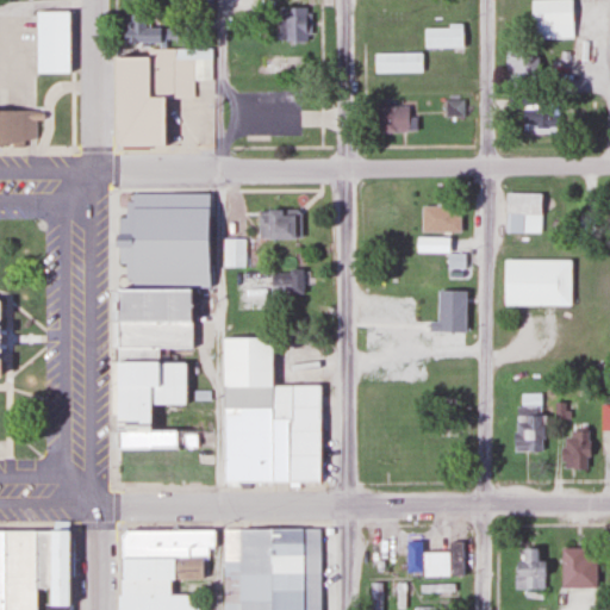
[(571,27),(571,0),(528,0),(528,27),(571,27)]
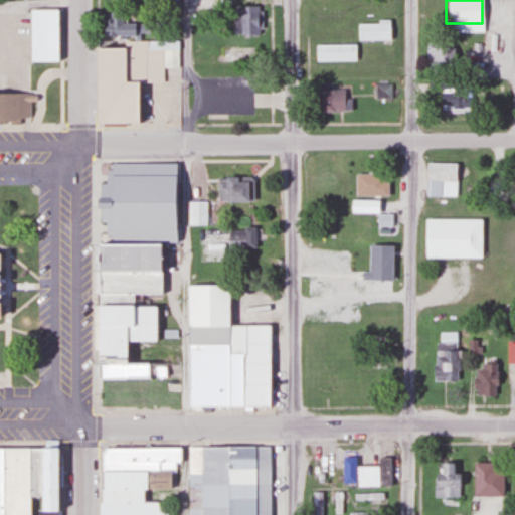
[(256,36),(256,8),(233,8),(233,36),(256,36)]
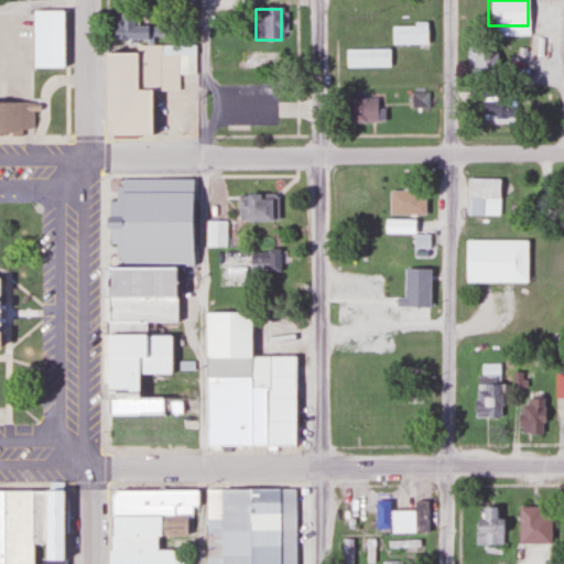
[(33,10),(33,66),(65,66),(65,10),(33,10)]
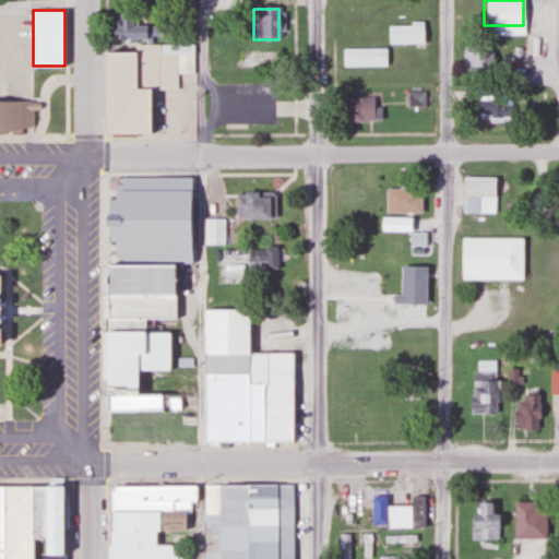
[(111,40),(153,40),(153,23),(111,23),(111,40)]
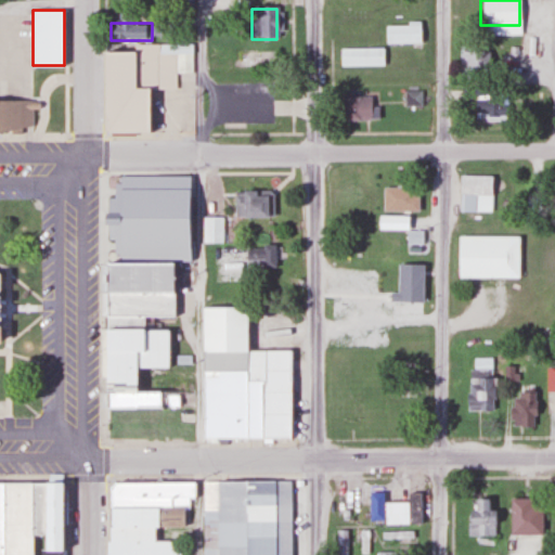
[(421,25),(384,25),(384,44),(421,44),(421,25)]
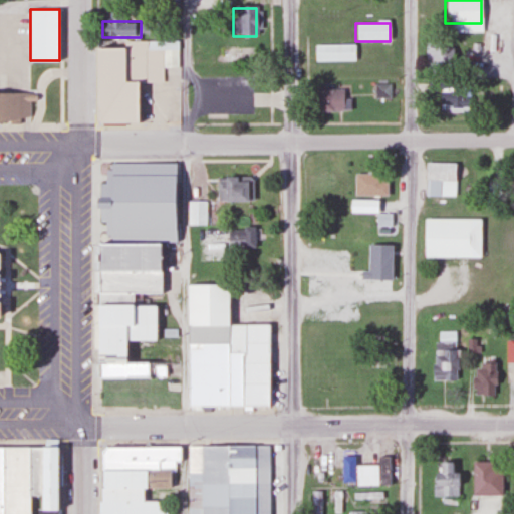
[(354,45),(313,45),(313,62),(354,62),(354,45)]
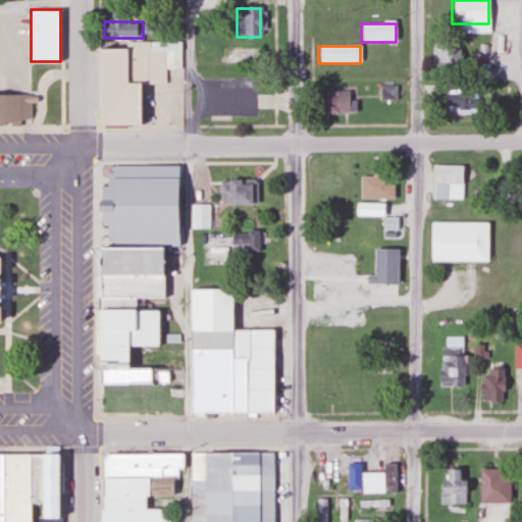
[(101,47),(101,121),(143,121),(143,81),(131,81),(131,47),(101,47)]
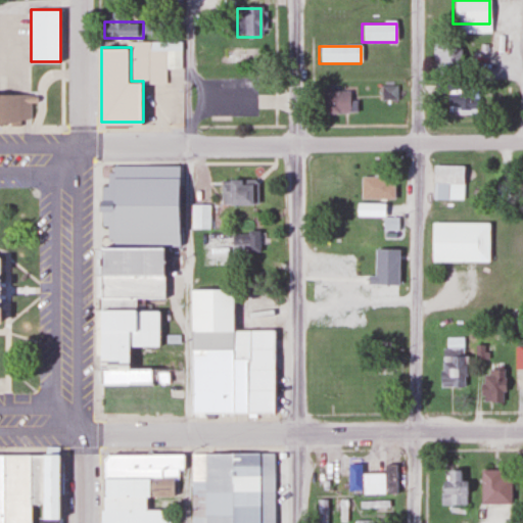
[(458,47),(432,47),(432,69),(458,69),(458,47)]
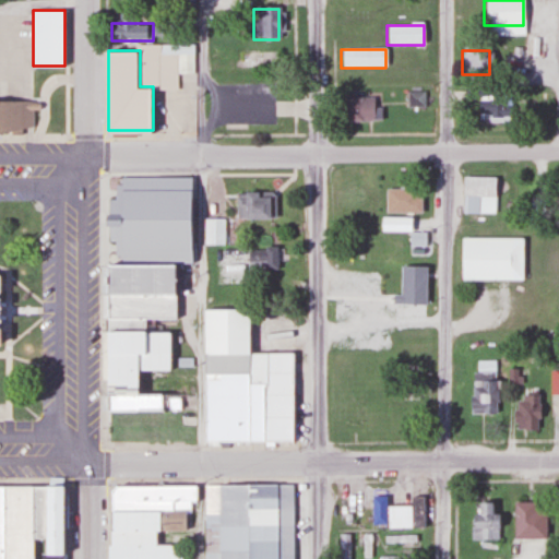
[(240,69),(274,69),(274,52),(240,52),(240,69)]
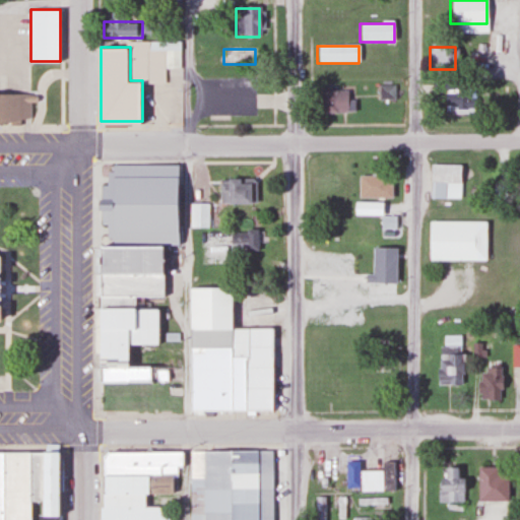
[(394,100),(394,86),(378,86),(378,100),(394,100)]
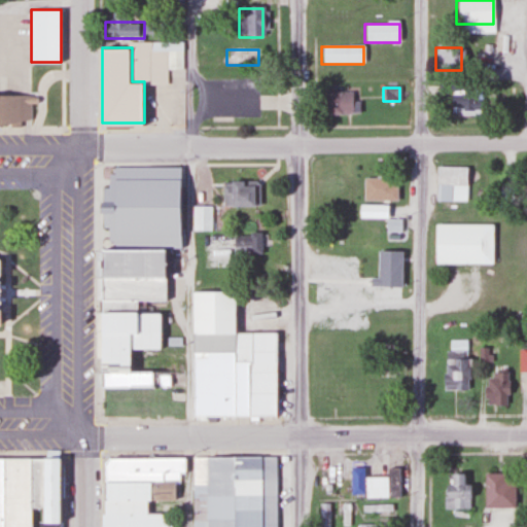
[(480,92),(449,92),(449,114),(480,114),(480,92)]
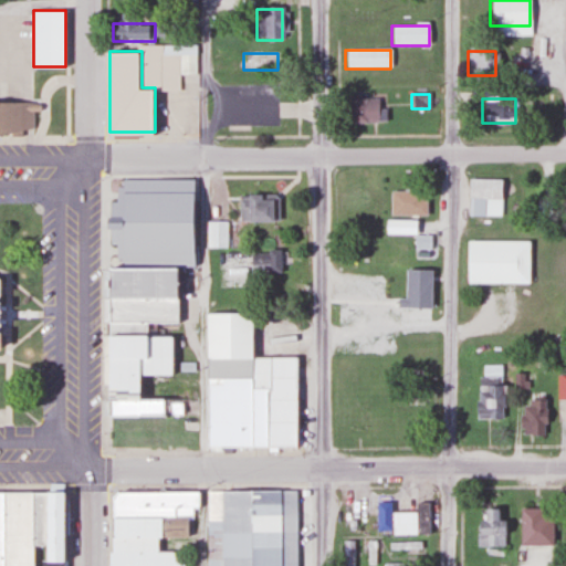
[(377,100),(349,100),(349,124),(377,124),(377,100)]
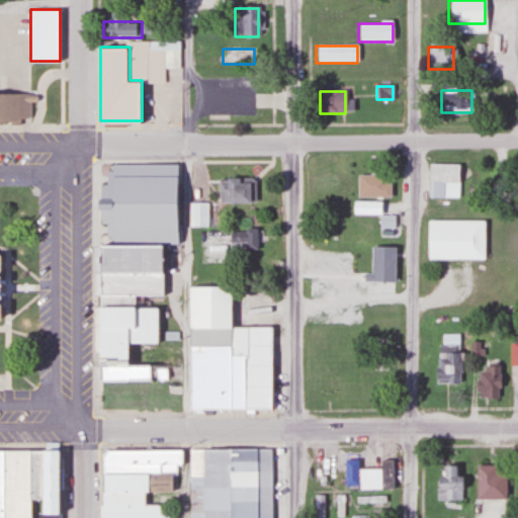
[(0,116),(0,92),(29,92),(29,95),(34,95),(34,101),(29,101),(29,116),(0,116)]
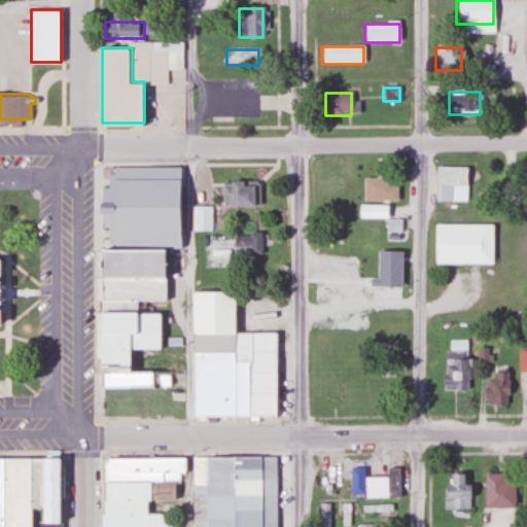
[(141,207),(141,166),(169,166),(169,207),(162,207),(141,207)]
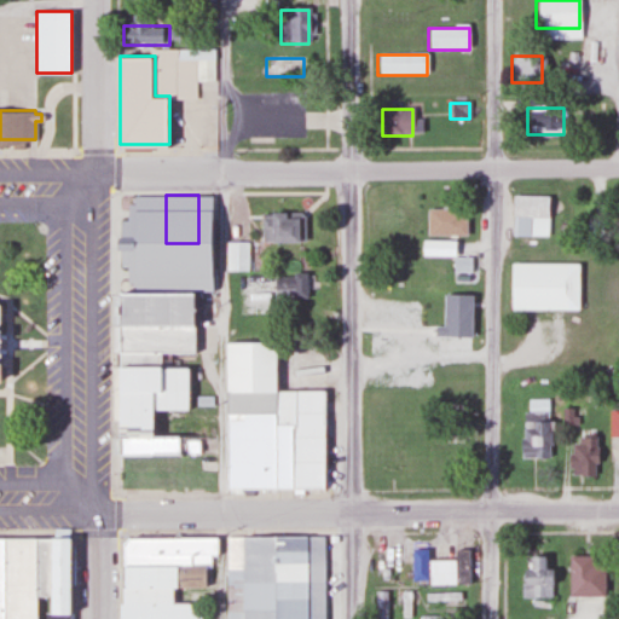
[(512,237),(549,237),(549,196),(512,196),(512,237)]
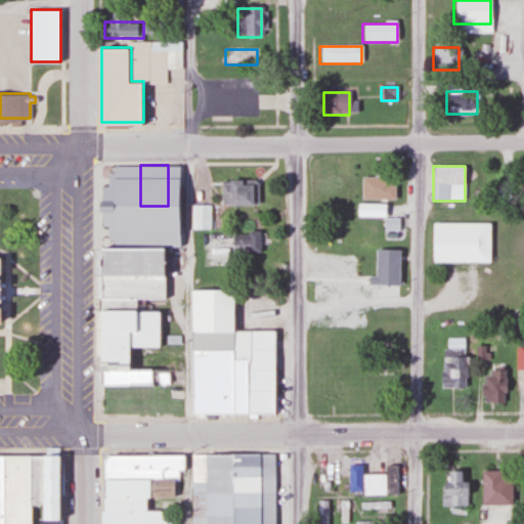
[(360,200),(393,200),(393,178),(360,178),(360,200)]
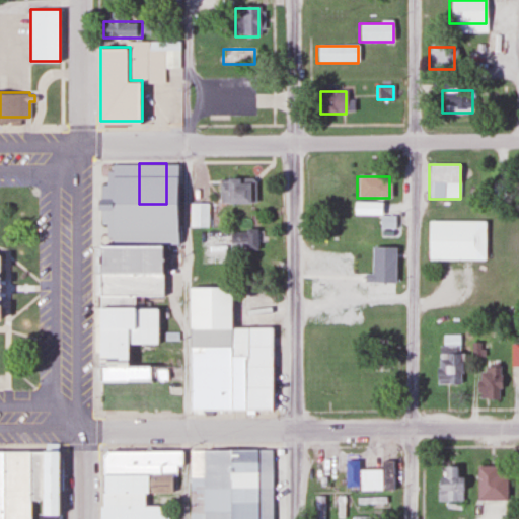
[(252,177),(252,203),(219,203),(219,177),(252,177)]
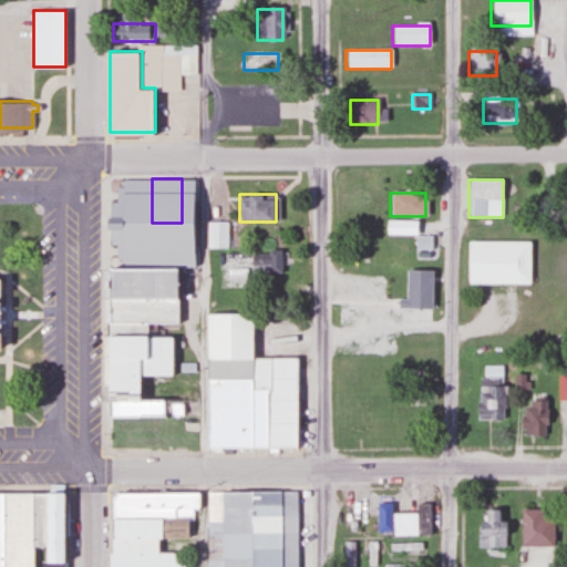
[(174,223),(174,237),(111,237),(111,223),(152,223),(174,223)]
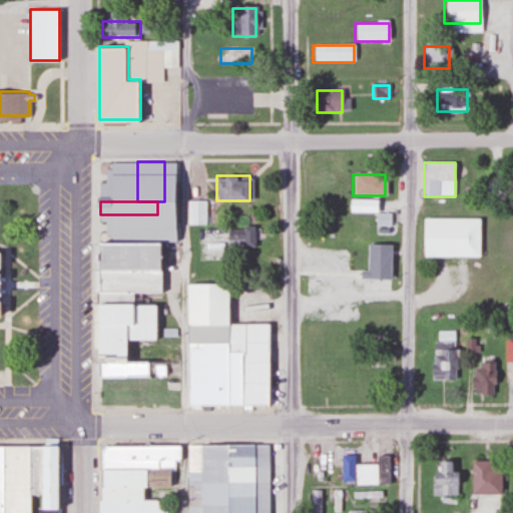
[(186,202),(186,225),(203,225),(203,202),(186,202)]
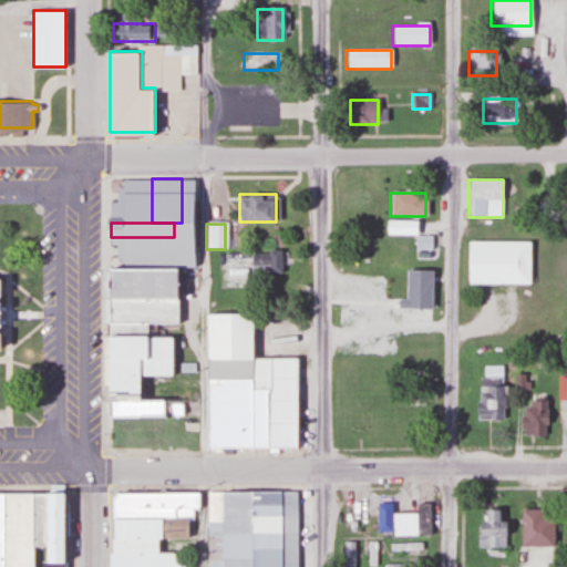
[(111,237),(111,264),(175,264),(174,237),(111,237)]
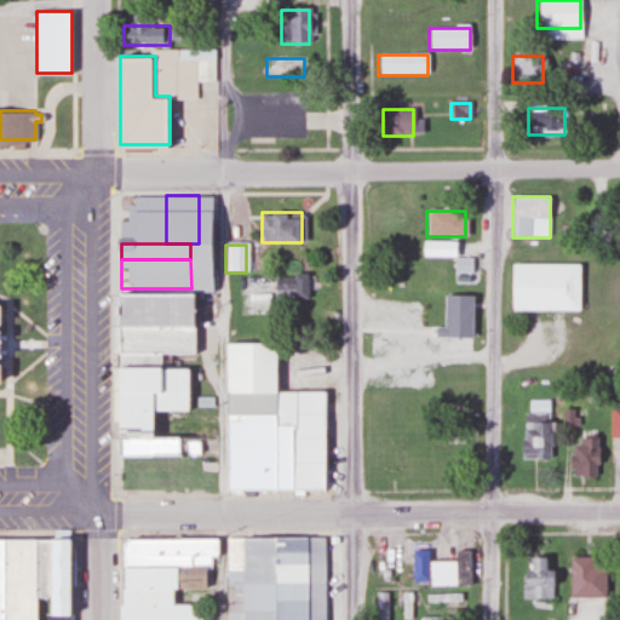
[(511,262),(511,308),(579,309),(579,263),(511,262)]
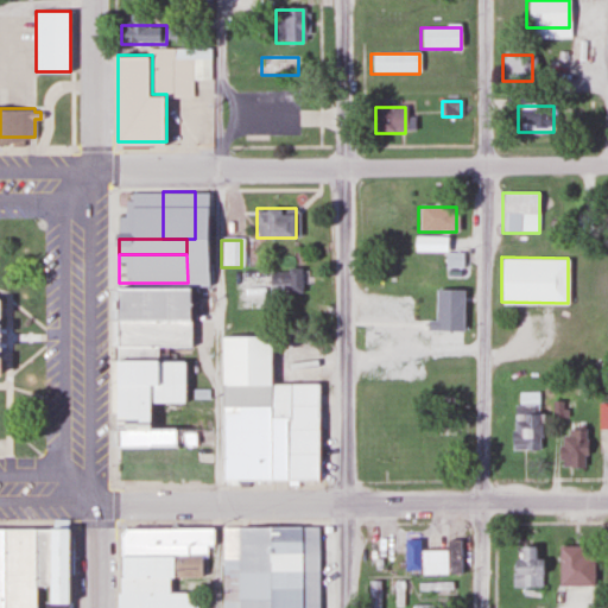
[(299,293),(299,272),(268,272),(268,293),(299,293)]
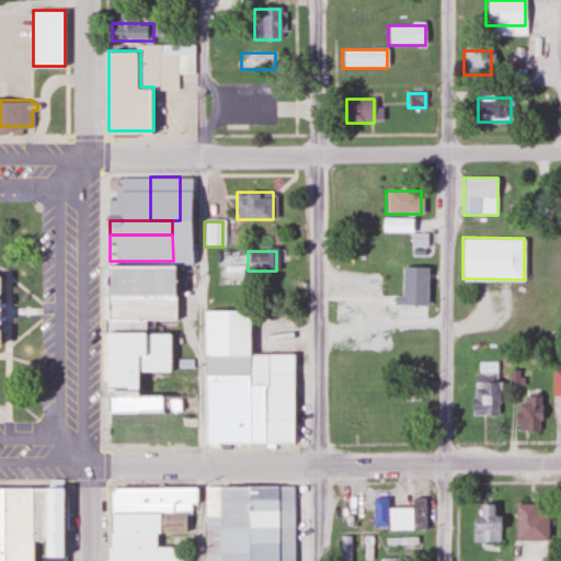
[(175,263),(175,277),(110,277),(110,263),(175,263)]
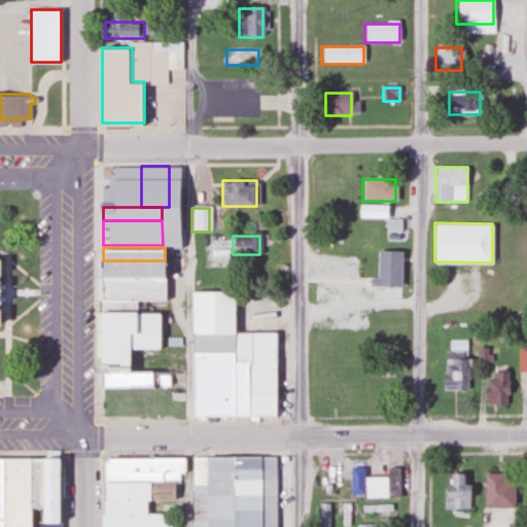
[(400,248),(376,248),(375,285),(400,285),(400,248)]
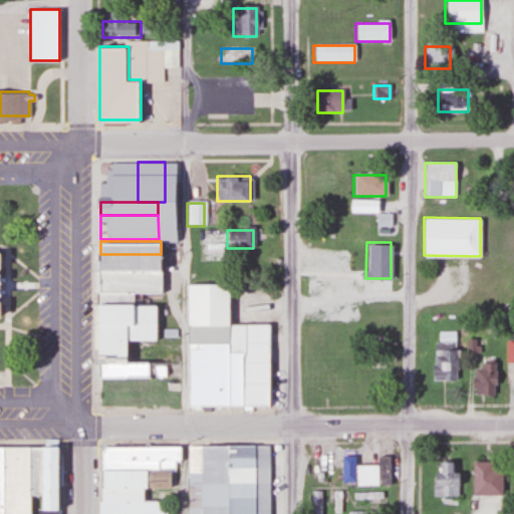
[(100,254),(100,267),(161,267),(161,254),(100,254)]
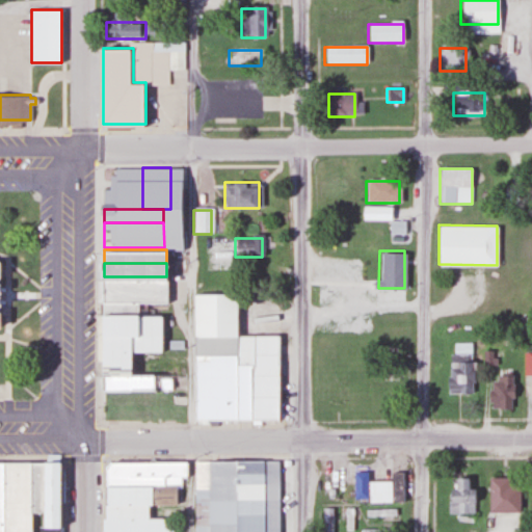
[(104,276),(104,299),(136,299),(166,300),(166,276),(104,276)]
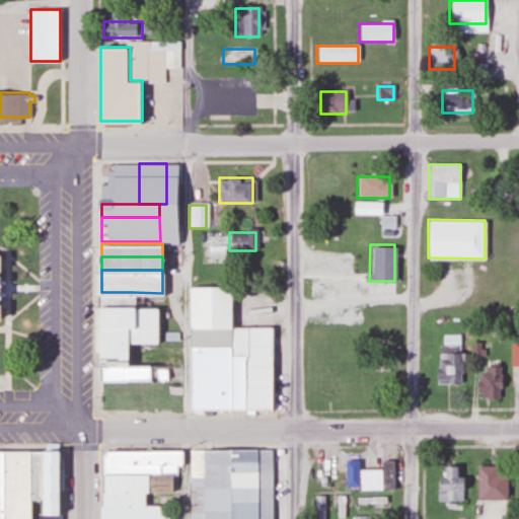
[(191,285),(190,408),(273,409),(274,327),(231,326),(232,285),(191,285)]
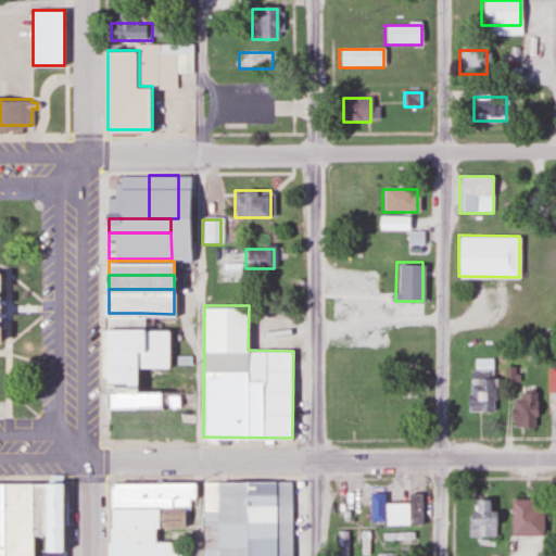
[(109,313),(109,327),(141,327),(142,313),(109,313)]
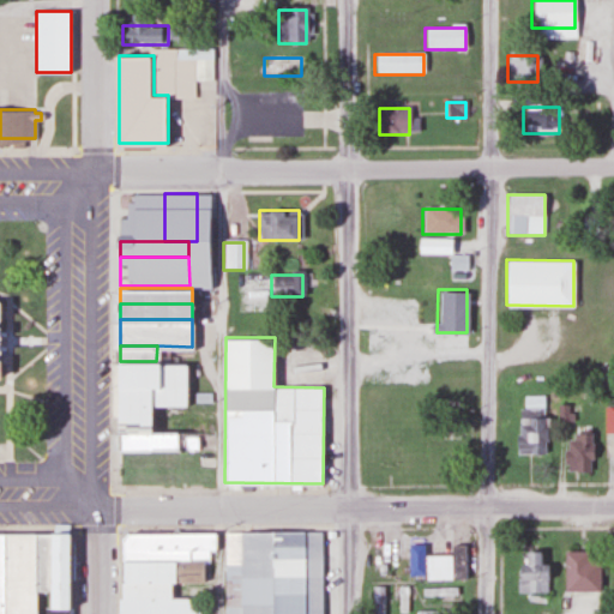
[(120,361),(119,423),(150,423),(150,404),(186,404),(186,361),(156,361),(120,361)]
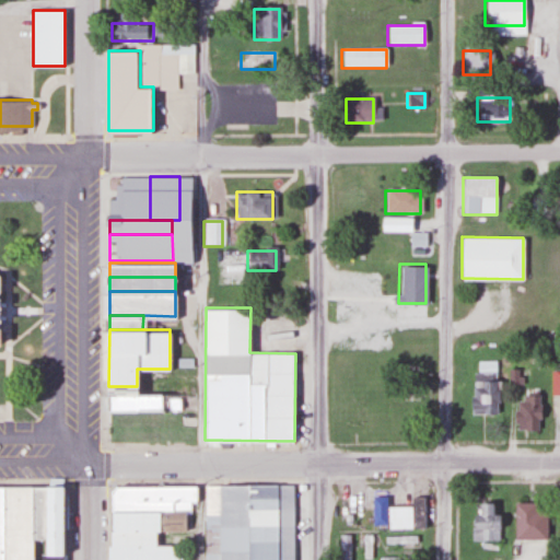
[(471,372),(470,413),(496,415),(497,362),(477,361),(477,372),(471,372)]
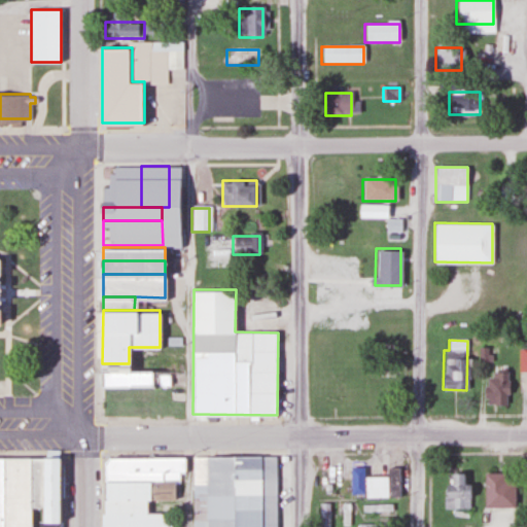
[(102,363),(102,385),(149,386),(149,371),(129,371),(129,363),(102,363)]
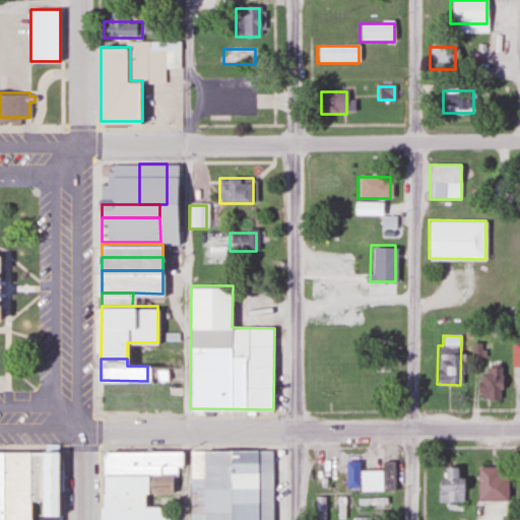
[(479,399),(500,399),(500,366),(479,366),(479,399)]
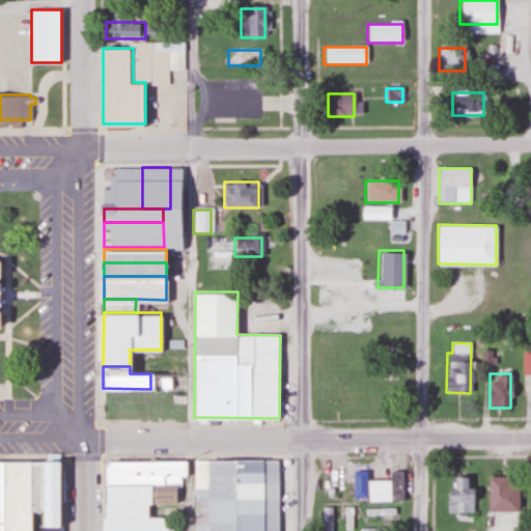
[(2,530),(2,459),(31,459),(31,508),(31,530),(2,530)]
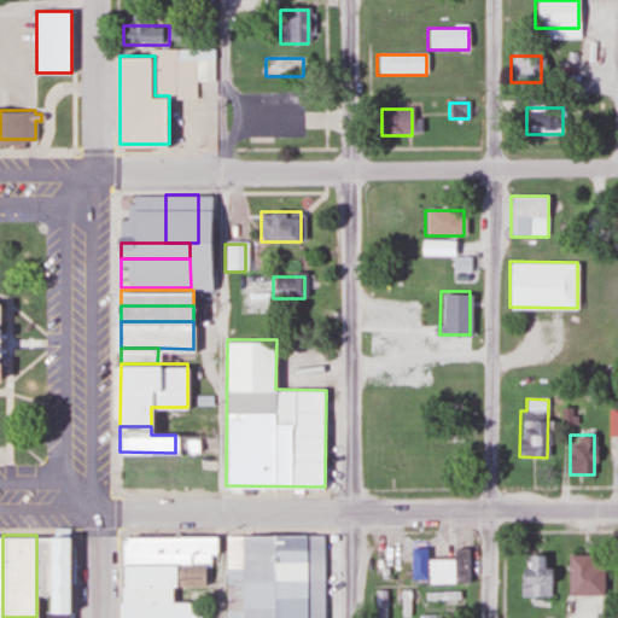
[(36,535),(50,535),(50,592),(36,592),(36,535)]
